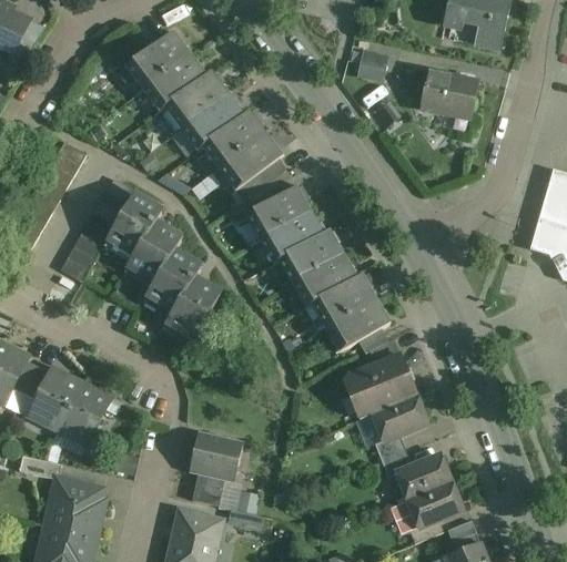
[(14,7),(0,0),(0,46),(11,51),(14,51),(29,19),(28,18),(12,11),(14,7)]
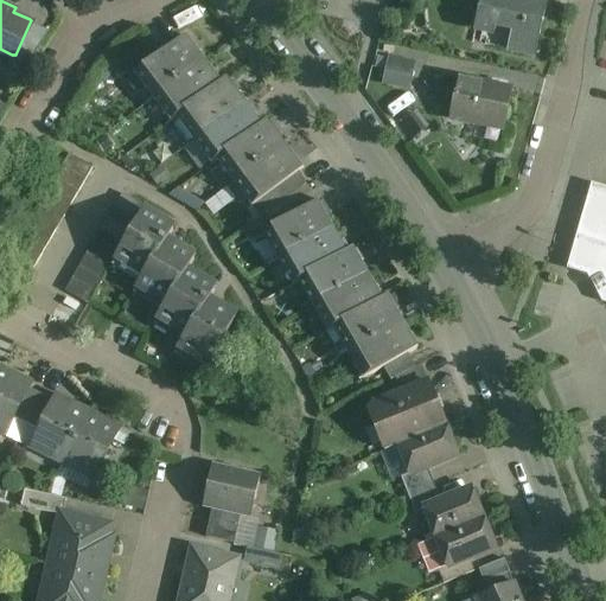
[(480,0),(476,24),(493,27),(496,17),(514,21),(509,45),(535,50),(546,0),(480,0)]
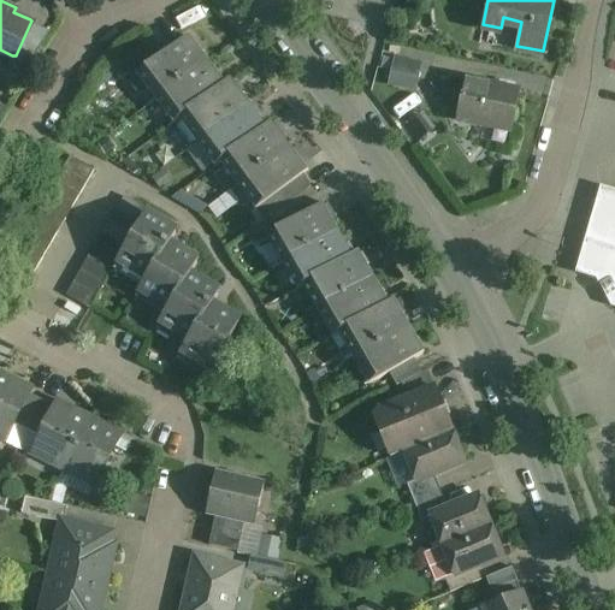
[(30,19),(31,21),(16,55),(12,55),(9,64),(23,71),(48,28),(30,19)]
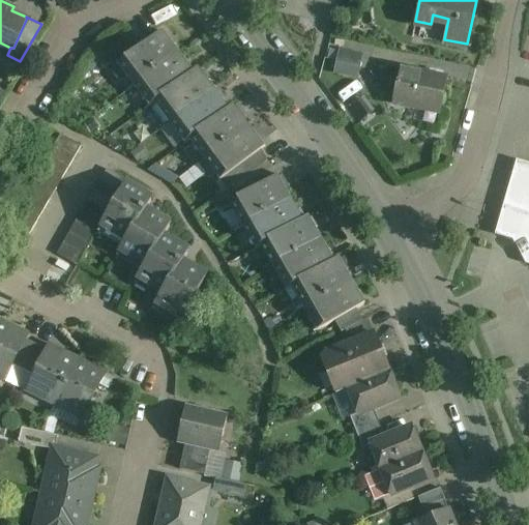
[(162,28),(121,58),(137,79),(177,49),(162,28)]
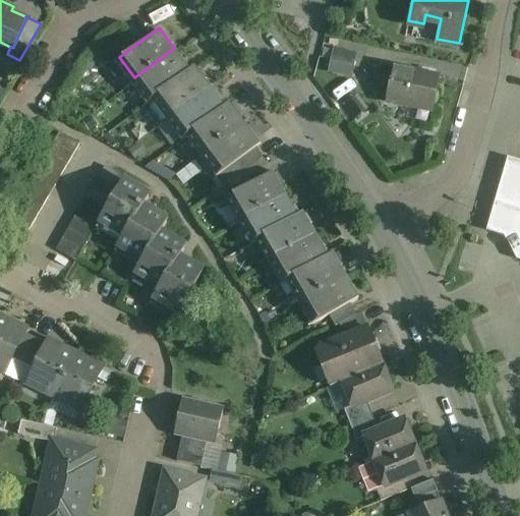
[(353,50),(335,46),(330,68),(348,72),(353,50)]
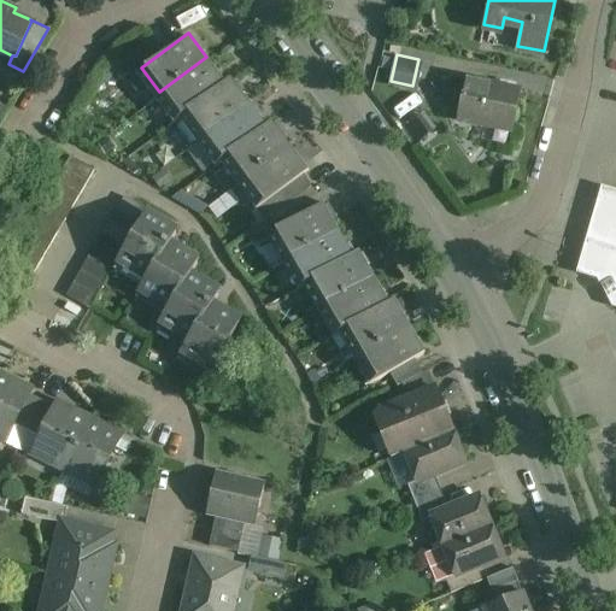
[(206,57),(159,92),(177,116),(183,111),(223,81),(206,57)]
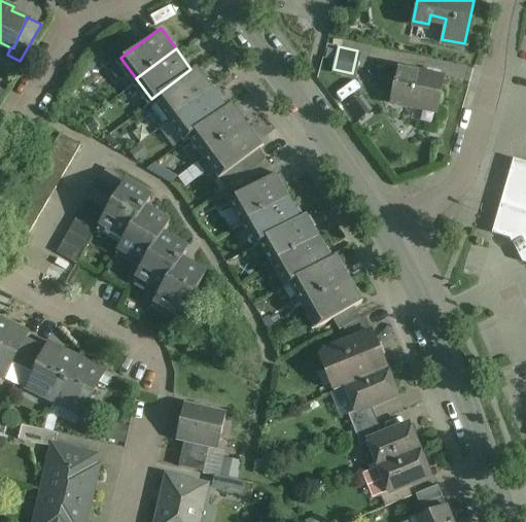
[(444,73),(396,64),(389,100),(436,109),(444,73)]
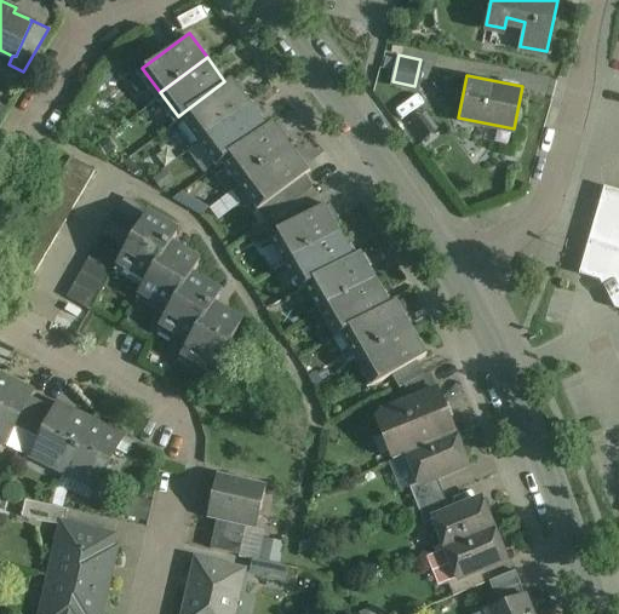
[(224,81),(184,112),(201,135),(248,101),(230,76),(224,81)]
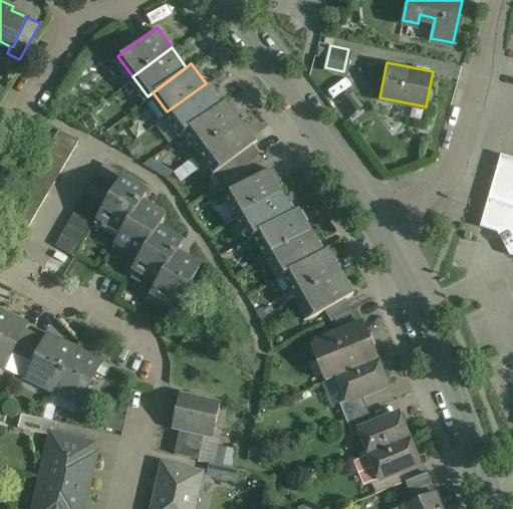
[(206,83),(167,111),(182,132),(187,129),(221,102),(206,83)]
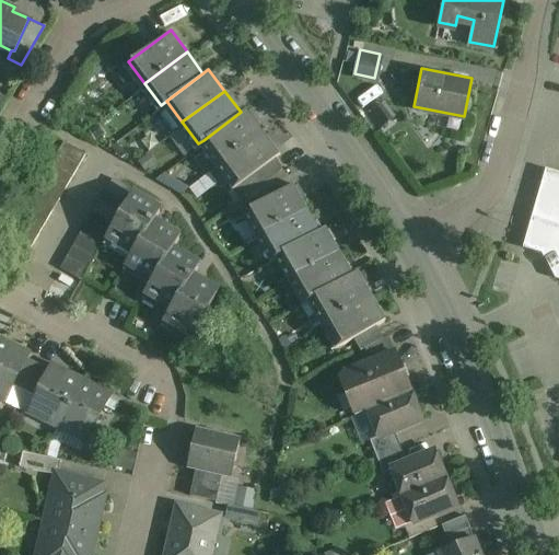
[(369,100),(359,107),(370,123),(380,115),(369,100)]
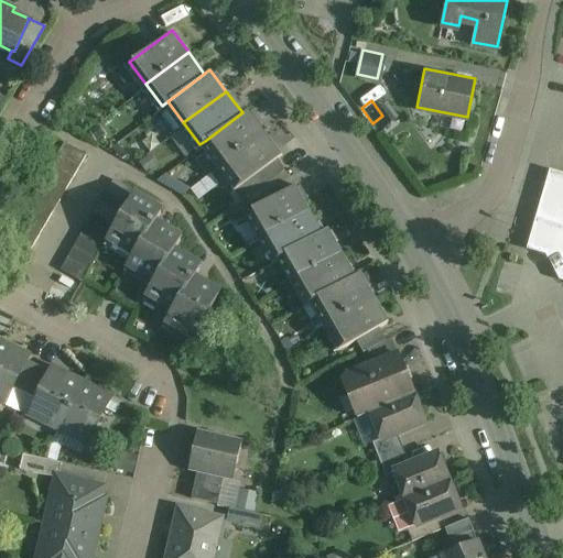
[(242,112),(205,141),(220,162),(263,130),(247,109),(242,112)]
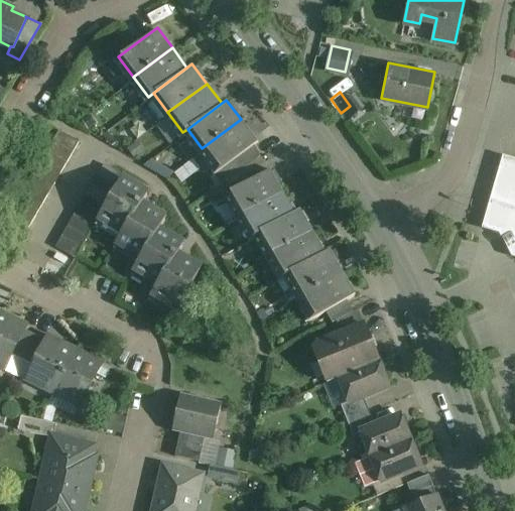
[(90,112),(82,117),(87,125),(95,120),(90,112)]
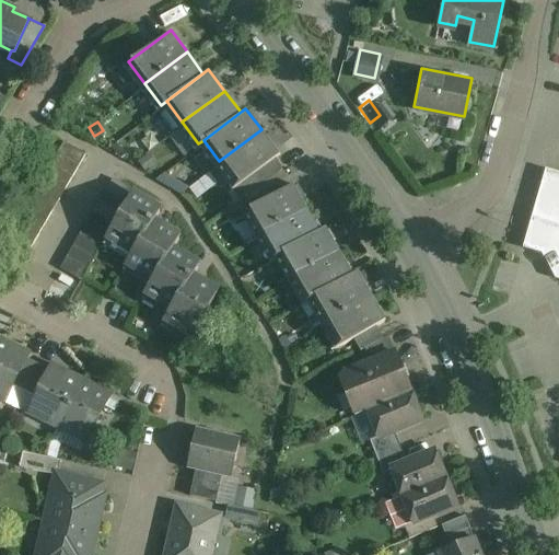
[(261,129),(219,161),(236,183),(247,175),(275,154),(278,152),(261,129)]
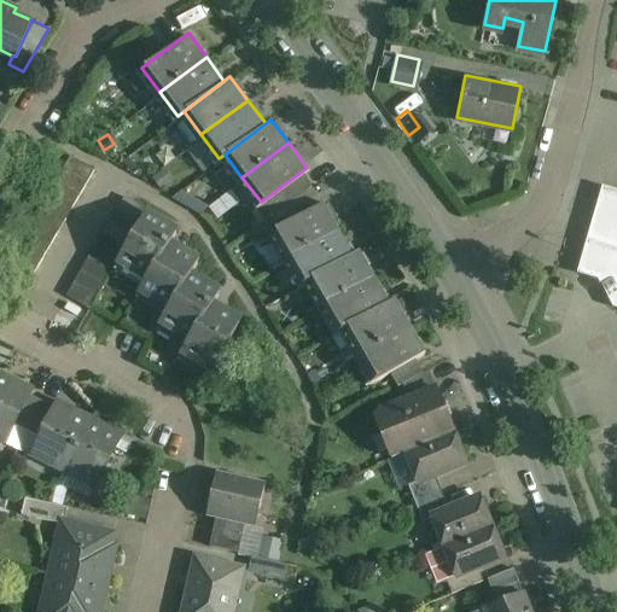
[(93,167),(70,152),(63,164),(86,179),(93,167)]
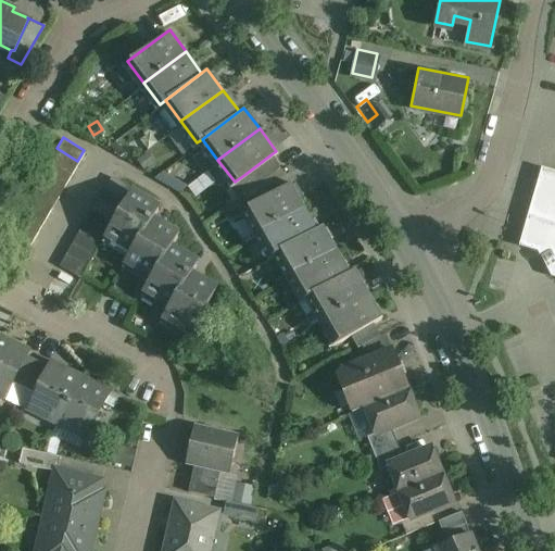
[(57,148),(50,159),(71,172),(77,161),(57,148)]
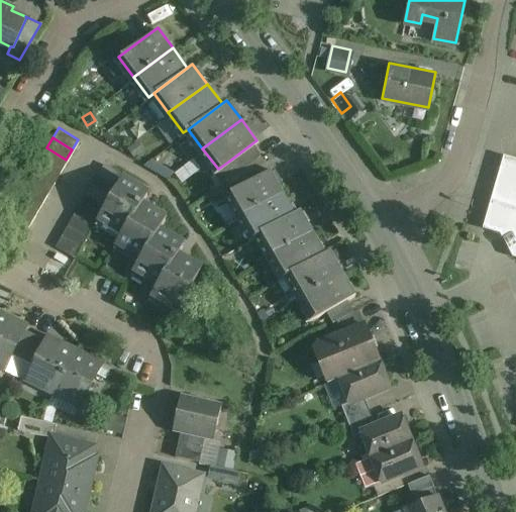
[(253,142),(228,162),(235,171),(235,172),(260,155),(253,142)]
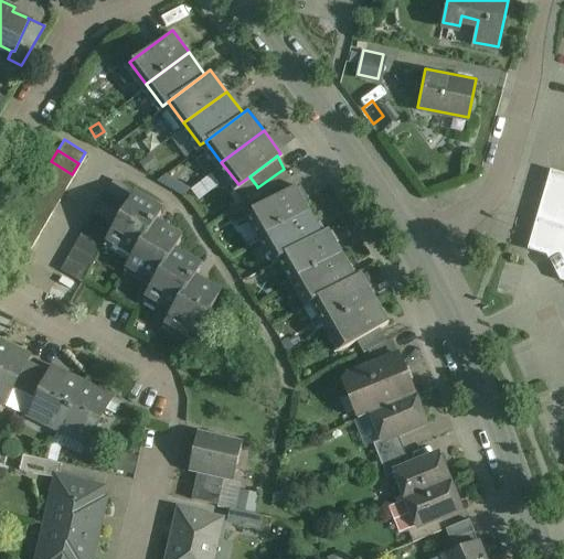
[(51,161),(50,162),(44,173),(65,186),(72,174),(51,161)]
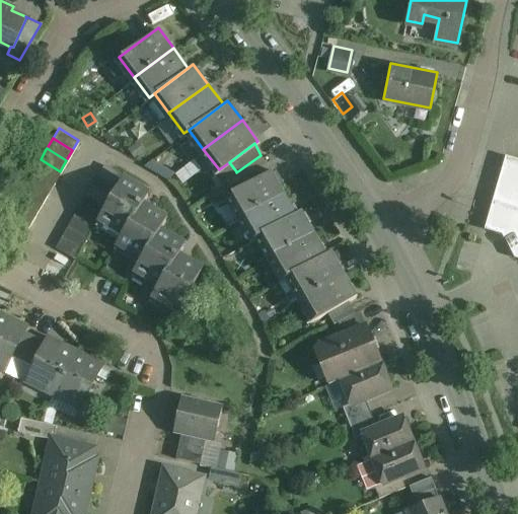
[(517,157),(505,154),(485,223),(503,228),(516,251),(517,252),(517,157)]
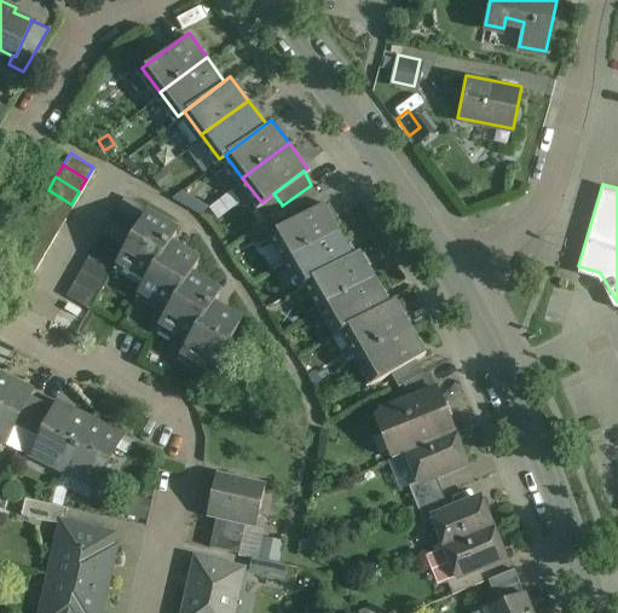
[(311,185),(282,206),(282,204),(259,221),(266,233),(322,202),(311,185)]
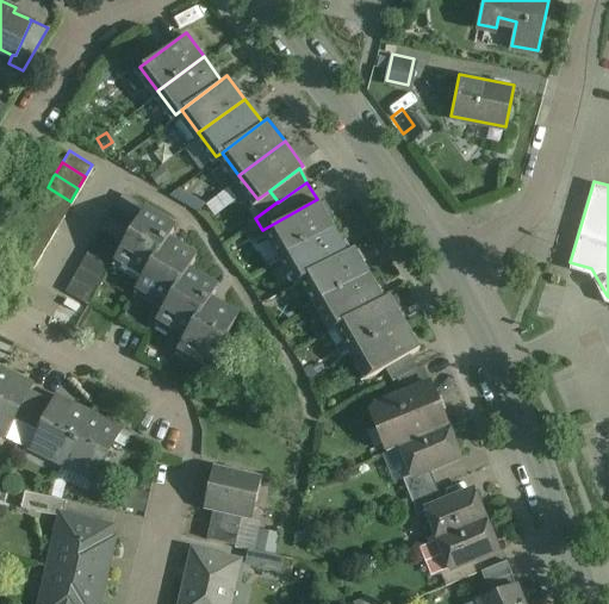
[(48,187),(47,187),(39,199),(63,213),(70,201),(48,187)]
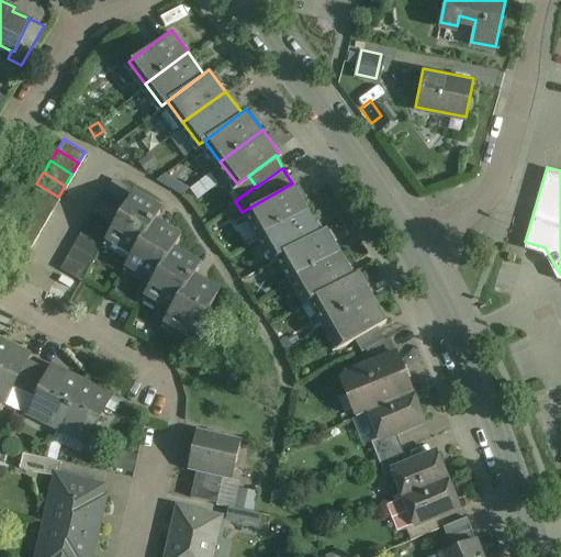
[(133,188),(112,175),(105,187),(126,199),(131,192),(133,188)]
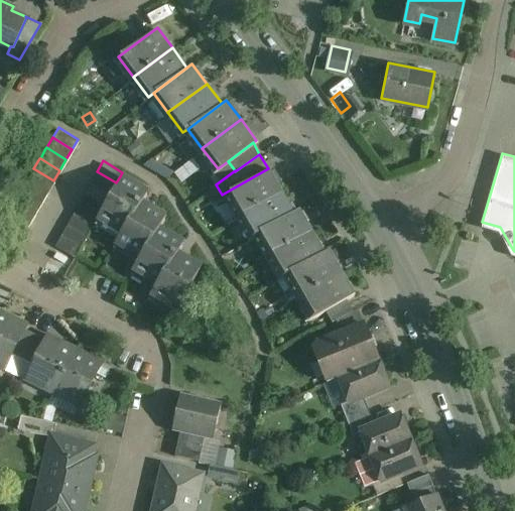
[(33,168),(27,178),(47,190),(53,180),(33,168)]
